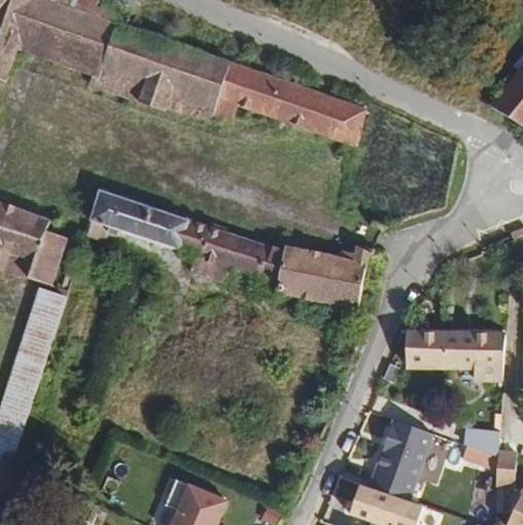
[(217,116),(223,95),(233,65),(123,29),(130,0),(0,0),(0,80),(6,82),(18,44),(99,69),(93,85),(170,110),(173,102),(217,116)]
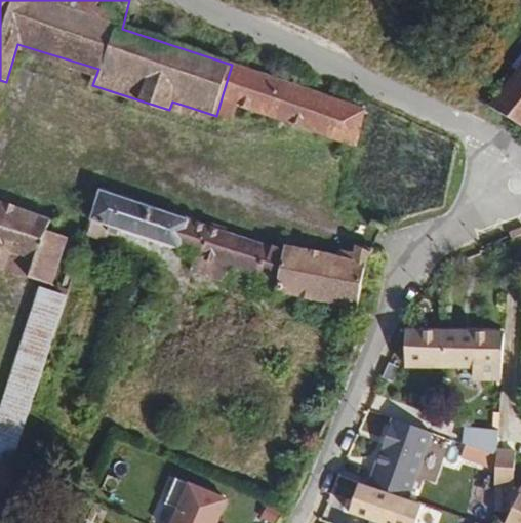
[(520,70),(520,46),(508,65),(519,73),(520,70)]
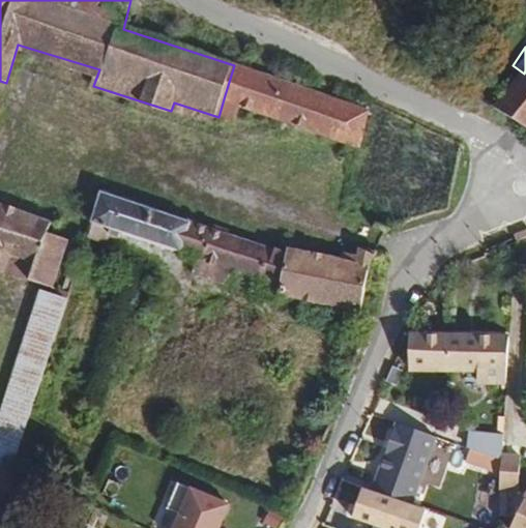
[(234,65),(225,95),(364,139),(371,107),(234,65)]
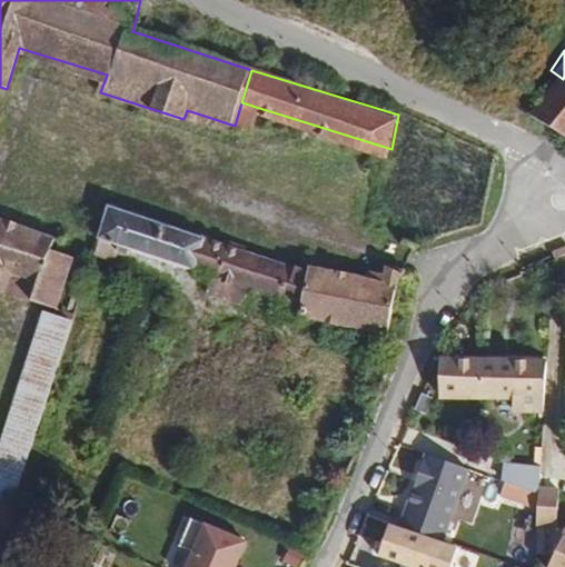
[(564,76),(563,79),(532,119),(564,137),(564,76)]
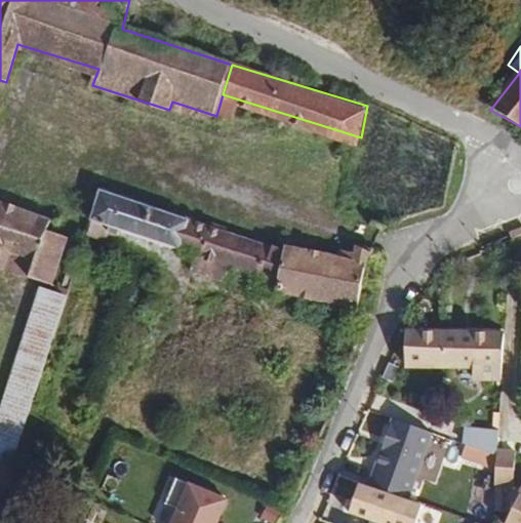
[(276,293),(355,309),(370,251),(353,245),(351,255),(287,239),(286,245),(249,236),(98,188),(82,235),(115,246),(119,234),(192,255),(188,271),(222,282),(228,266),(253,275),(250,292),(273,298),(276,293)]
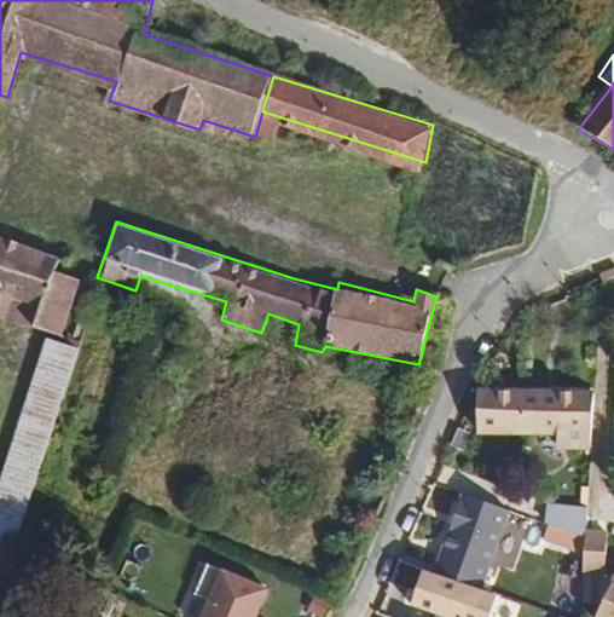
[(0,289),(44,305),(36,327),(64,335),(84,282),(63,274),(67,263),(0,237),(0,289)]
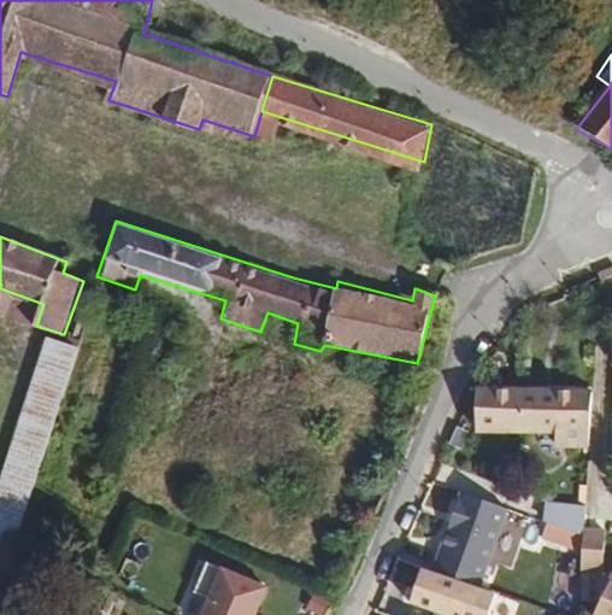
[(601,277),(611,274),(611,261),(598,265),(601,277)]
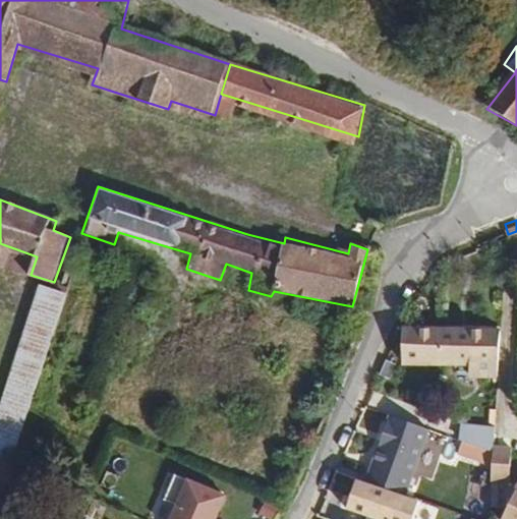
[(37,256),(0,243),(0,264),(31,275),(37,256)]
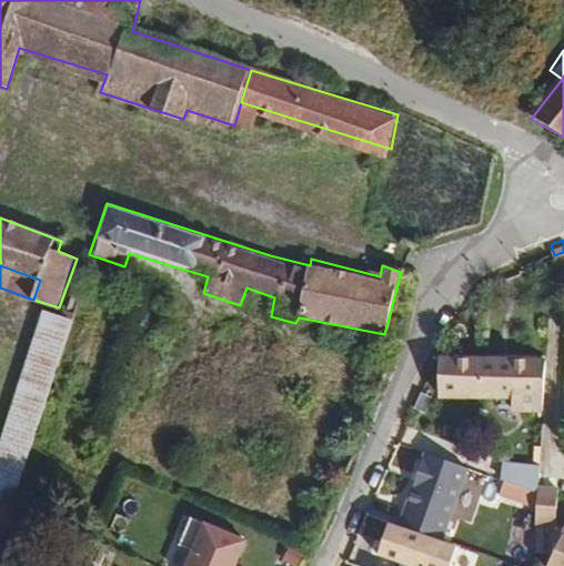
[(0,508),(13,515),(71,322),(41,312),(0,437),(0,508)]
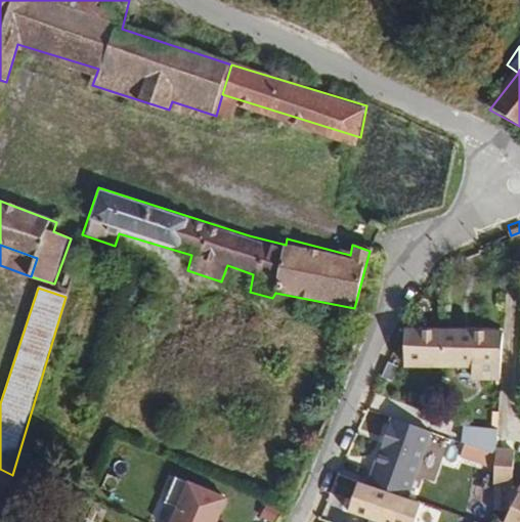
[(496,378),(500,330),(402,329),(402,363),(470,365),(469,378),(496,378)]
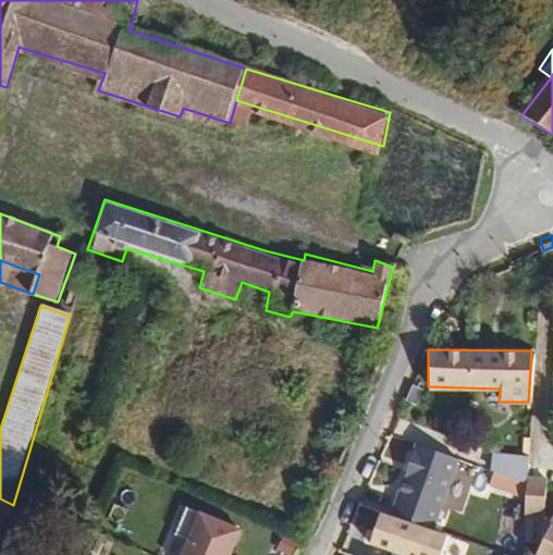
[(443,554),(450,535),(486,544),(505,491),(395,454),(376,510),(388,515),(379,541),(418,554),(443,554)]
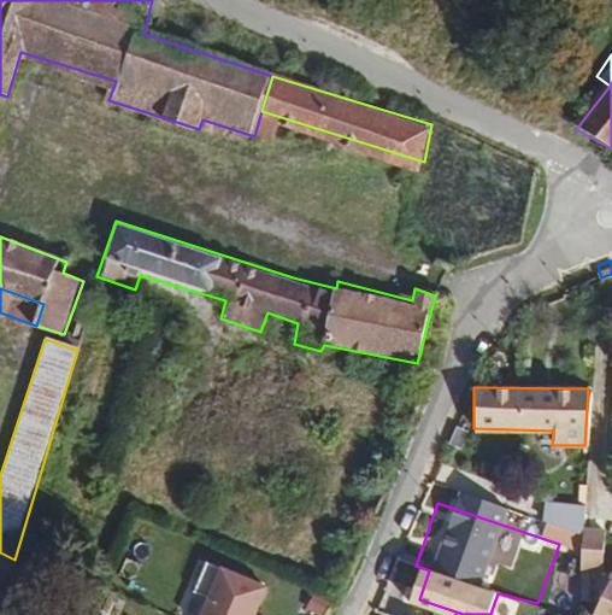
[(604,561),(602,525),(580,526),(580,561),(604,561)]
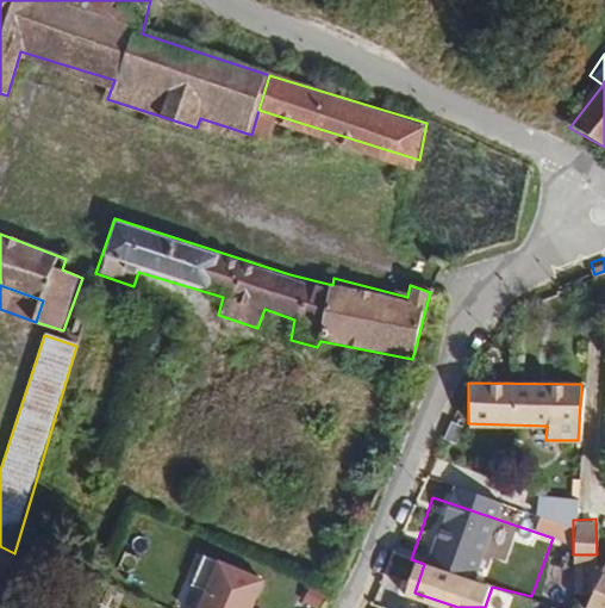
[(0,591),(14,553),(0,546),(0,591)]
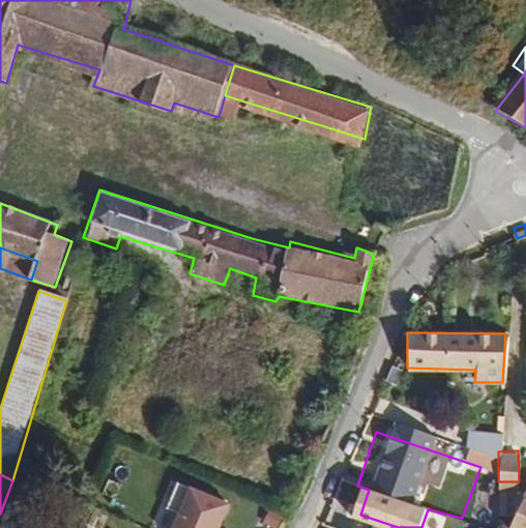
[(166,506),(177,510),(185,482),(174,479),(166,506)]
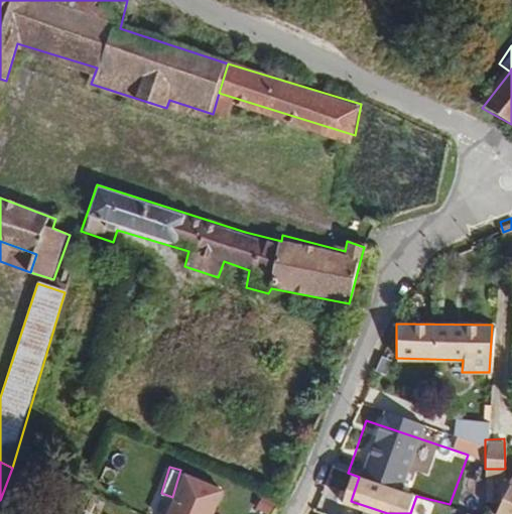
[(219,513),(228,486),(181,471),(166,513),(219,513)]
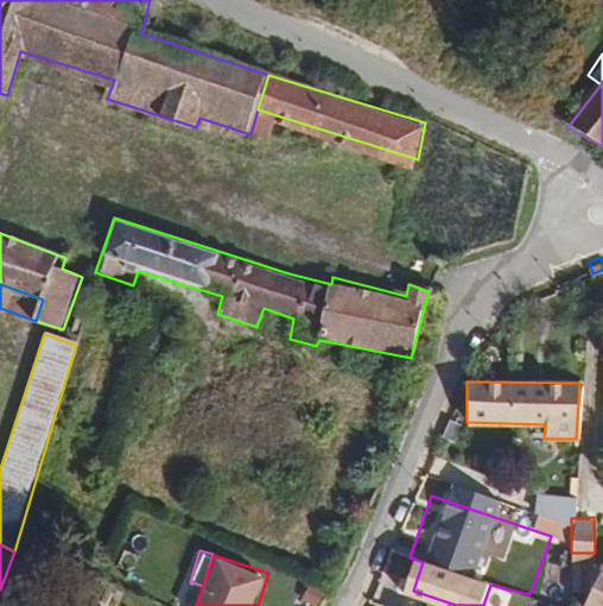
[(602,605),(602,555),(578,605),(602,605)]
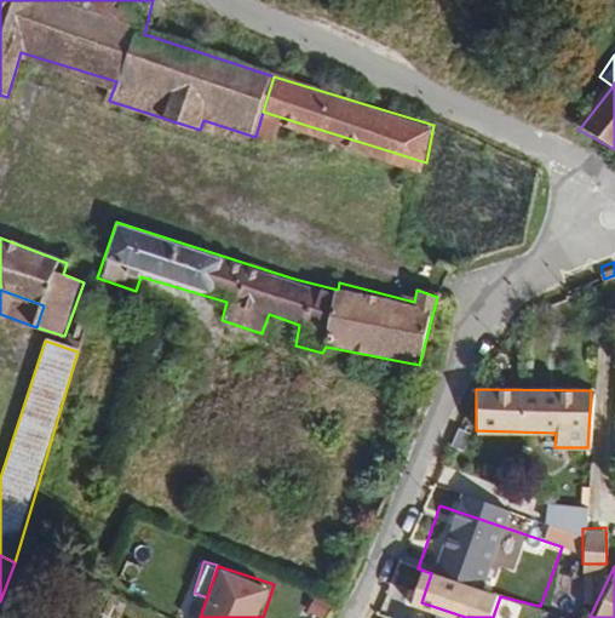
[(304,611),(321,617),(328,599),(311,593),(304,611)]
